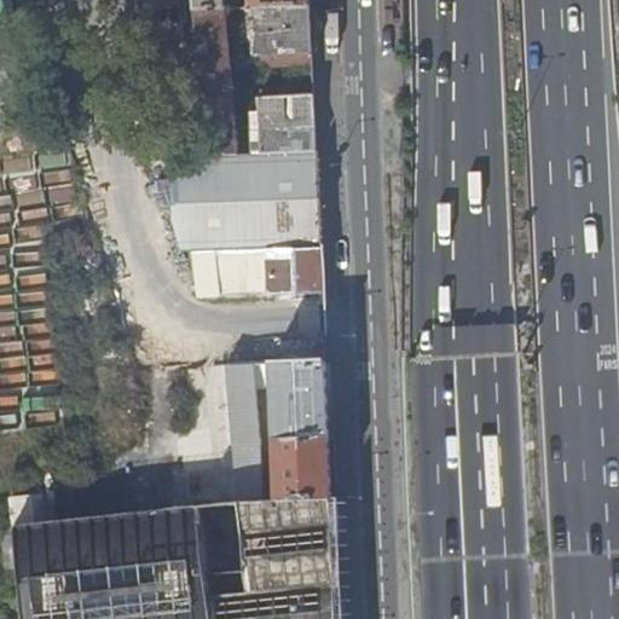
[(195,0),(196,11),(229,10),(227,0),(252,0),(253,9),(312,5),(312,0),(195,0)]
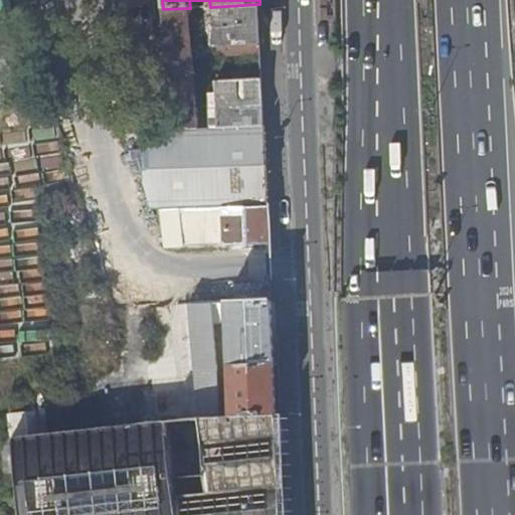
[(172,132),(200,130),(190,12),(200,14),(201,24),(198,24),(199,47),(213,47),(214,55),(263,52),(260,4),(210,7),(190,8),(163,9),(167,59),(172,132)]
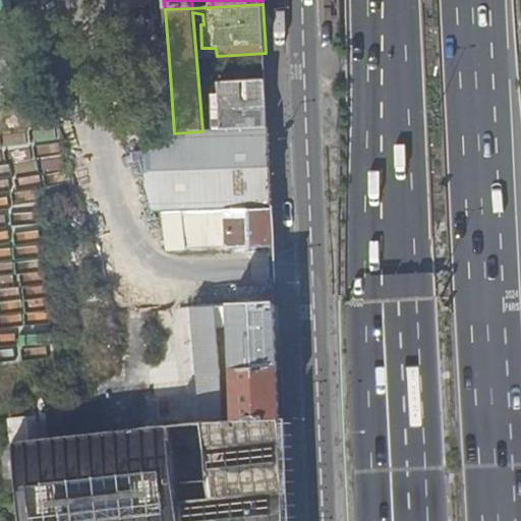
[(212,130),(267,128),(266,71),(237,72),(237,82),(214,83),(215,99),(221,103),(221,121),(211,121),(212,130)]
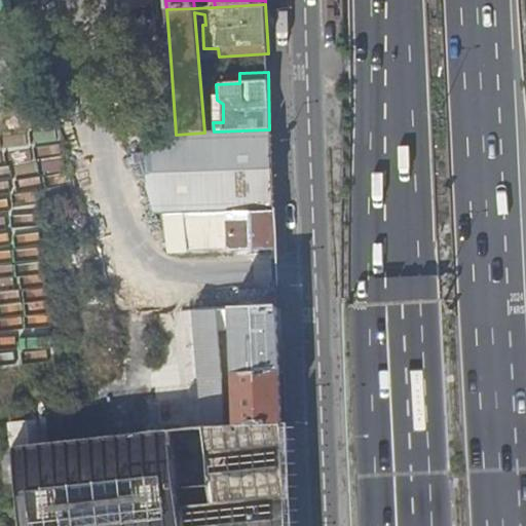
[(204,133),(176,135),(183,214),(210,213),(273,210),(269,129),(214,132),(204,133)]
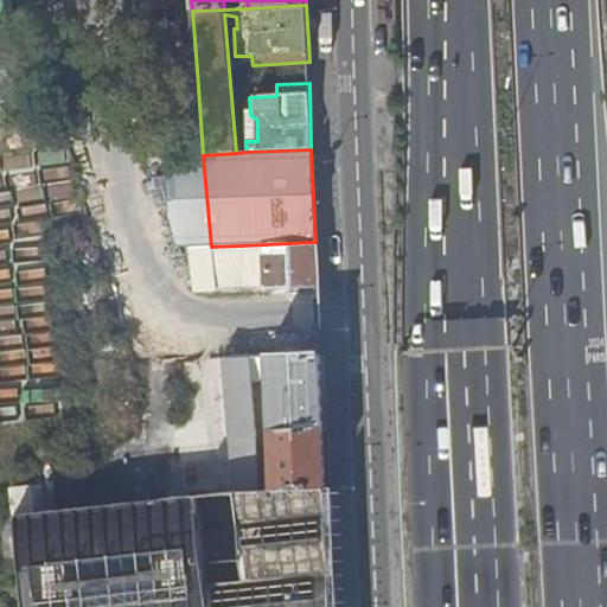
[(211,247),(203,155),(161,167),(186,248),(211,247)]
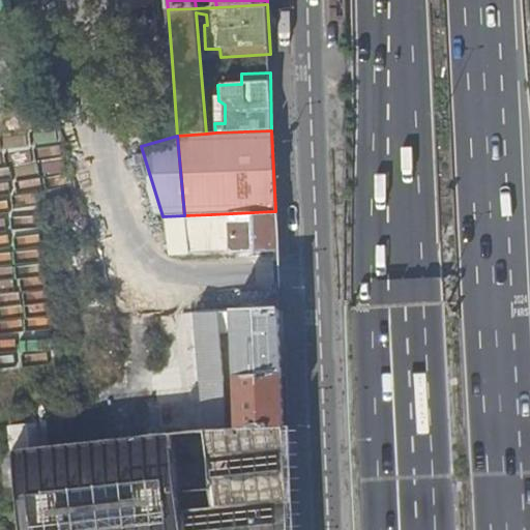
[(265,253),(278,252),(275,211),(211,214),(214,255),(227,254),(240,254),(245,253),(246,253),(253,253),(265,253)]
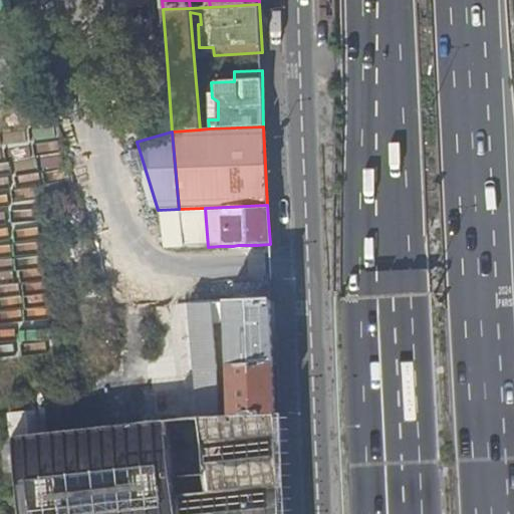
[(278,413),(272,299),(222,302),(222,309),(228,309),(233,416),(278,413)]
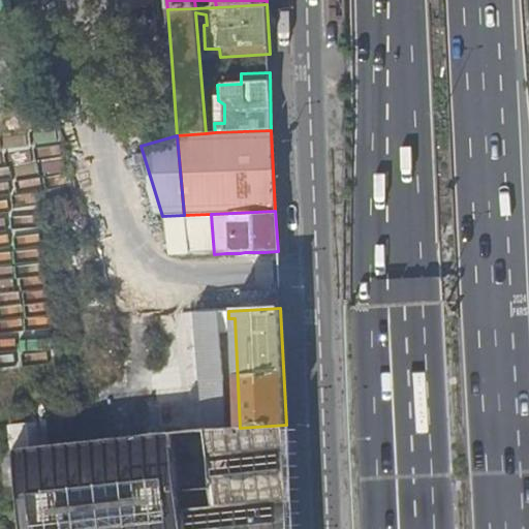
[(227,428),(219,311),(193,313),(206,430),(227,428)]
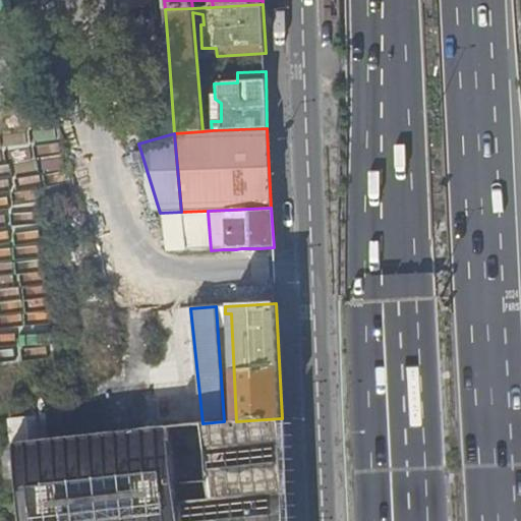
[(14,444),(44,441),(41,414),(12,417),(14,444)]
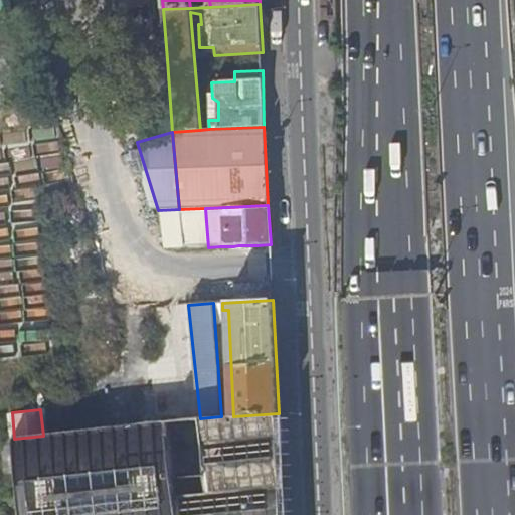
[(283,514),(279,413),(233,416),(221,416),(200,418),(184,419),(155,423),(152,423),(43,436),(14,439),(22,514),(283,514)]
